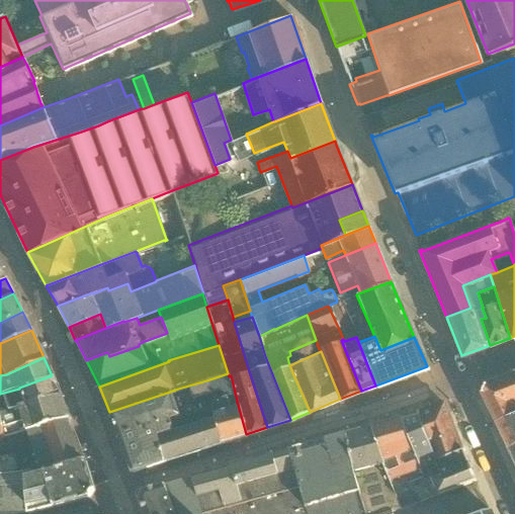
[(514,370),(484,382),(481,392),(494,420),(514,411),(514,370)]
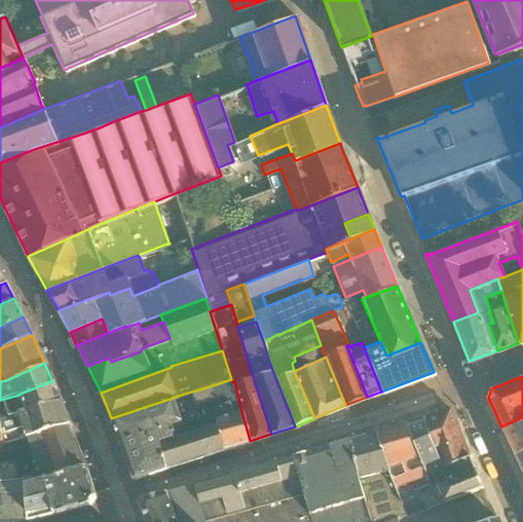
[(229,403),(238,399),(234,381),(232,382),(231,379),(210,386),(218,409),(214,411),(223,449),(250,441),(241,411),(232,414),(229,403)]
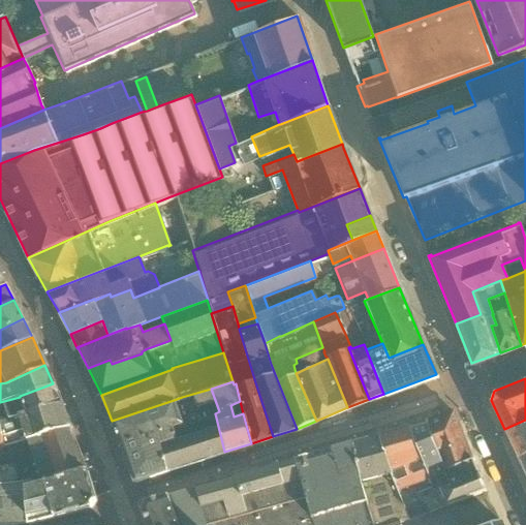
[(0,419),(60,401),(53,383),(20,396),(20,397),(0,402),(0,419)]
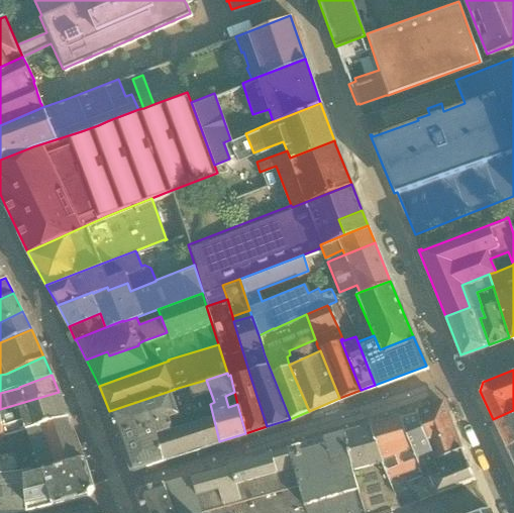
[(163,458),(158,435),(177,429),(177,428),(172,415),(184,411),(184,412),(191,410),(192,409),(192,410),(210,404),(214,402),(206,380),(199,382),(202,392),(191,396),(193,402),(178,408),(162,413),(164,418),(118,433),(122,446),(129,467),(130,468),(131,469),(133,469),(134,469),(163,458)]
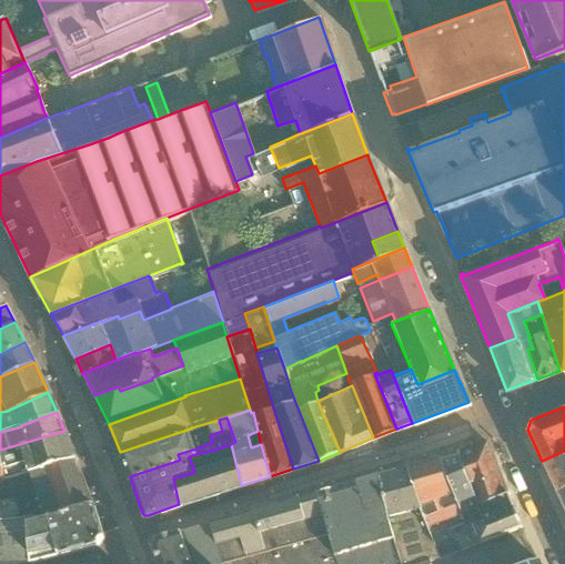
[(120,452),(130,476),(180,460),(178,454),(195,449),(212,442),(210,435),(222,431),(219,420),(195,426),(187,430),(157,440),(120,452)]
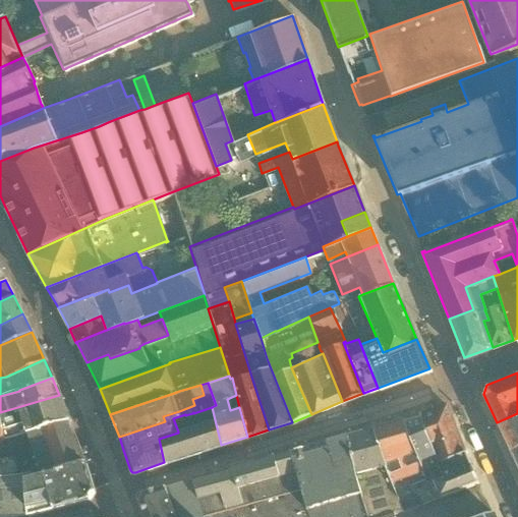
[(0,438),(11,436),(43,425),(67,418),(59,396),(59,395),(0,412),(0,438)]
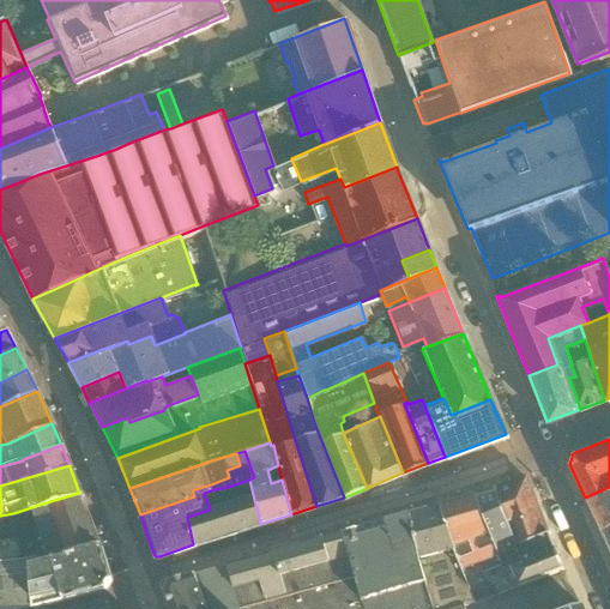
[(543,522),(524,475),(493,488),(491,488),(511,535),(543,522)]
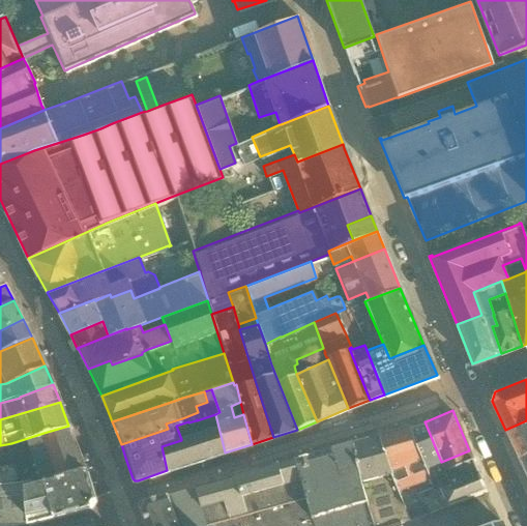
[(197,461),(225,453),(215,414),(197,420),(197,419),(196,420),(200,433),(191,436),(197,461)]
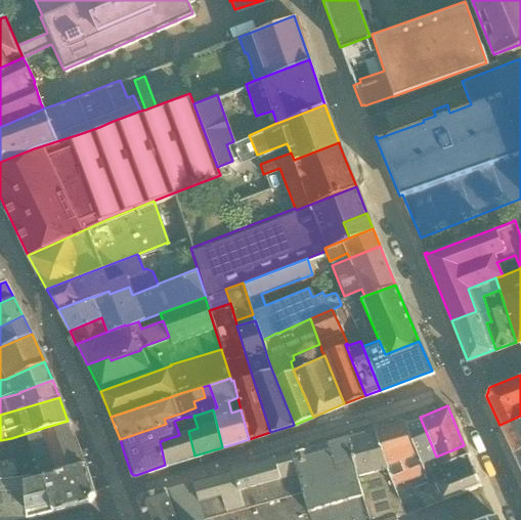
[(520,416),(500,425),(513,451),(520,447),(520,416)]
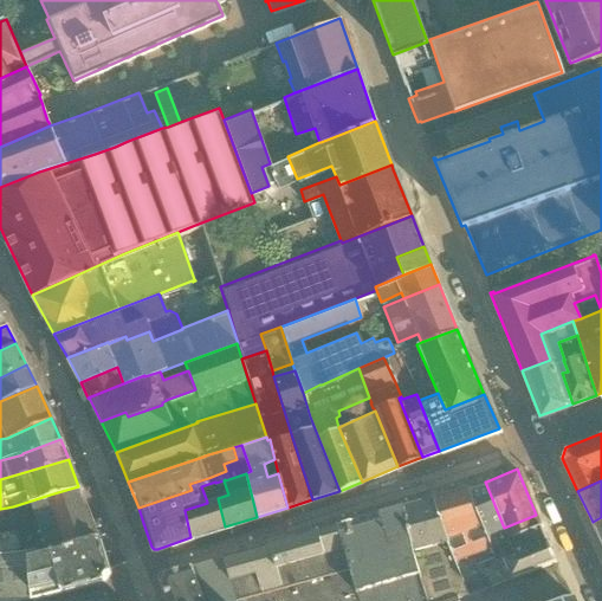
[(467,486),(496,561),(515,554),(504,528),(485,482),(467,486)]
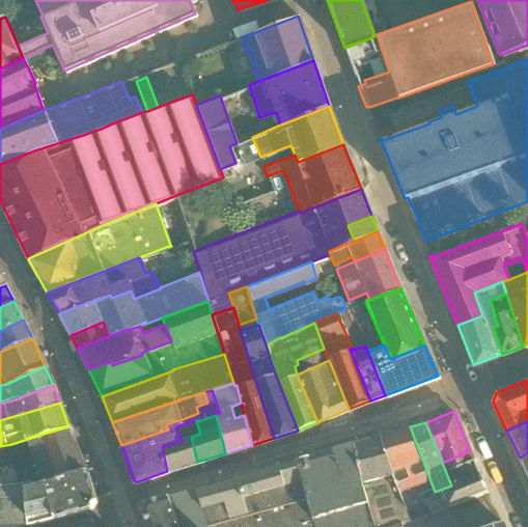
[(73,459),(80,458),(68,426),(44,434),(11,444),(0,446),(0,467),(11,465),(33,460),(35,465),(58,459),(58,460),(73,459)]
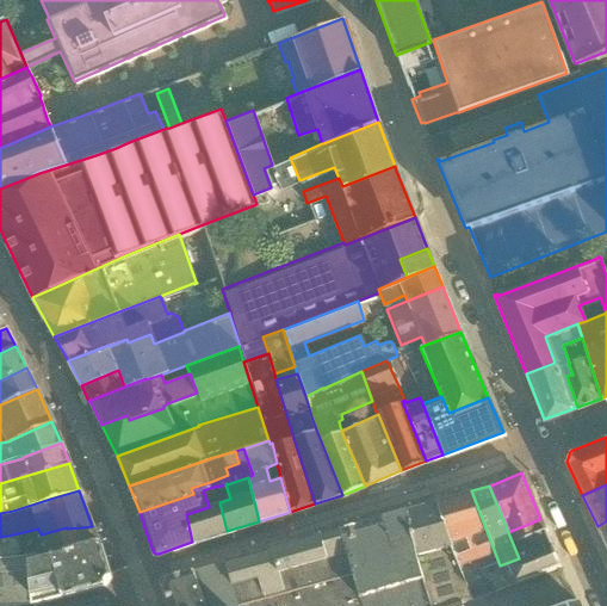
[(471,490),(435,501),(457,563),(464,581),(483,574),(500,566),(471,490)]
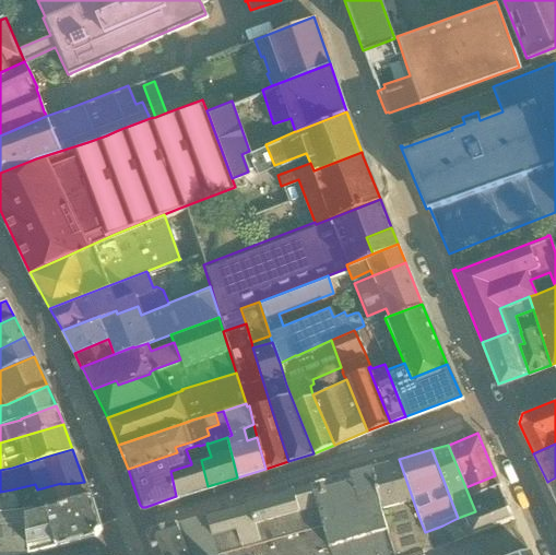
[(399,459),(371,467),(379,508),(388,541),(392,554),(406,554),(430,546),(425,532),(418,516),(399,459)]
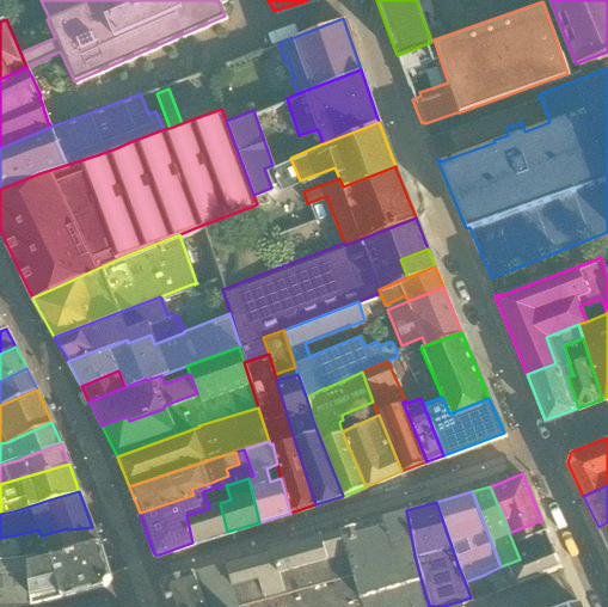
[(192,543),(227,532),(220,503),(209,507),(209,508),(186,515),(192,543)]
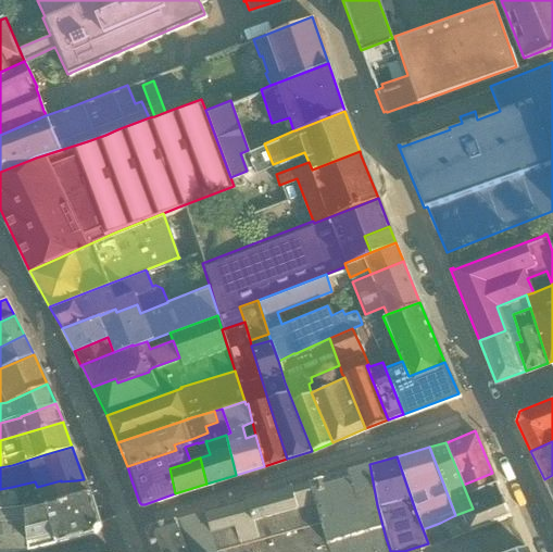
[(390,551),(386,538),(377,505),(369,464),(348,471),(310,480),(321,523),(329,551),(390,551)]
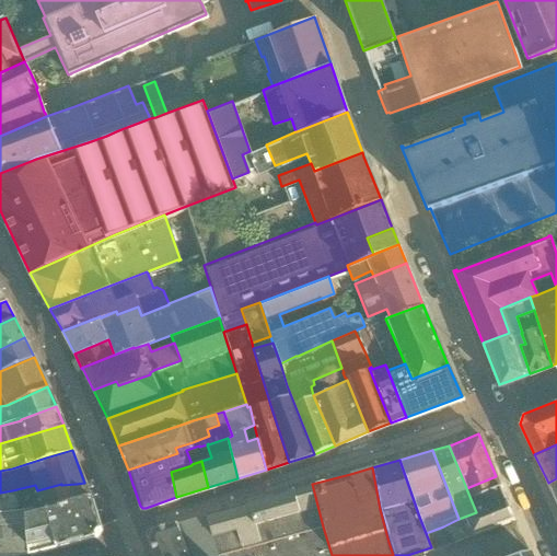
[(496,476),(466,488),(476,512),(459,519),(443,526),(443,529),(444,529),(451,541),(512,518),(496,476)]
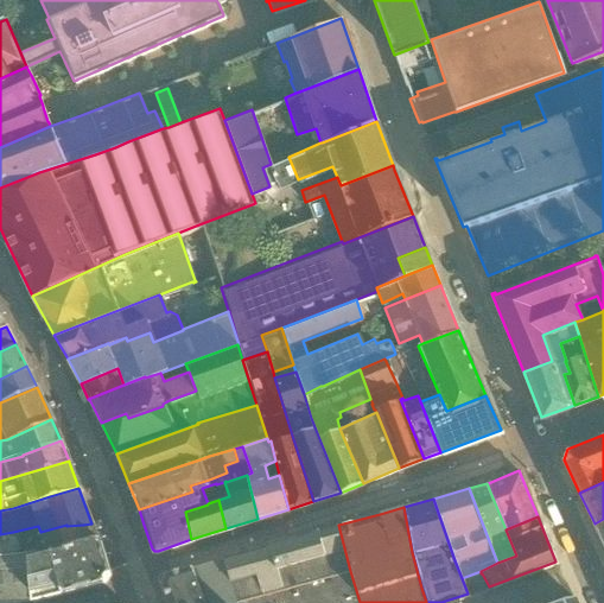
[(64,546),(96,537),(91,524),(83,525),(67,526),(67,525),(40,532),(38,526),(13,532),(17,556),(18,554),(46,548),(48,553),(64,547),(64,546)]
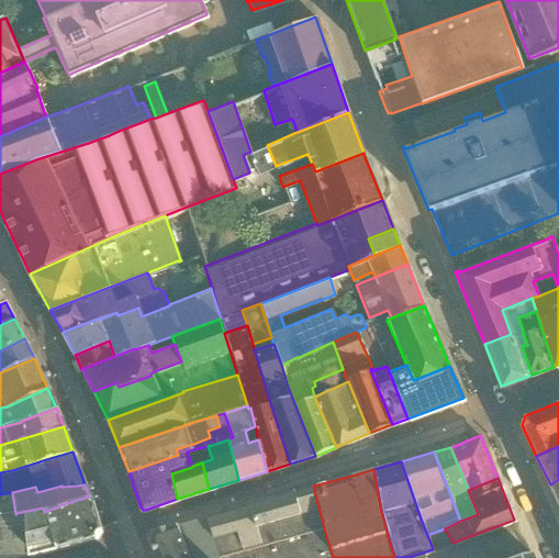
[(313,557),(333,557),(324,528),(313,486),(293,491),(304,528),(310,546),(313,557)]
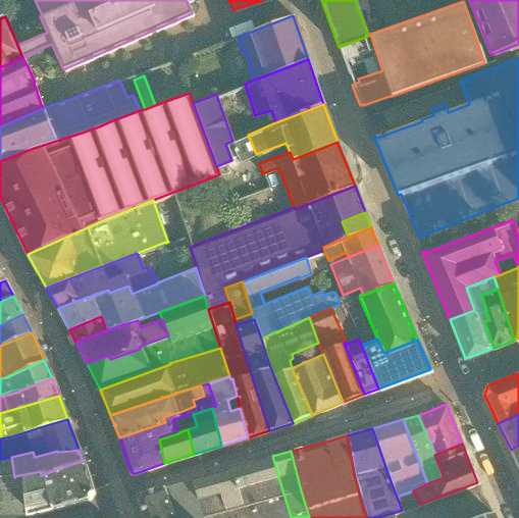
[(291,517),(288,507),(282,490),(272,456),(250,463),(257,488),(265,517),(291,517)]
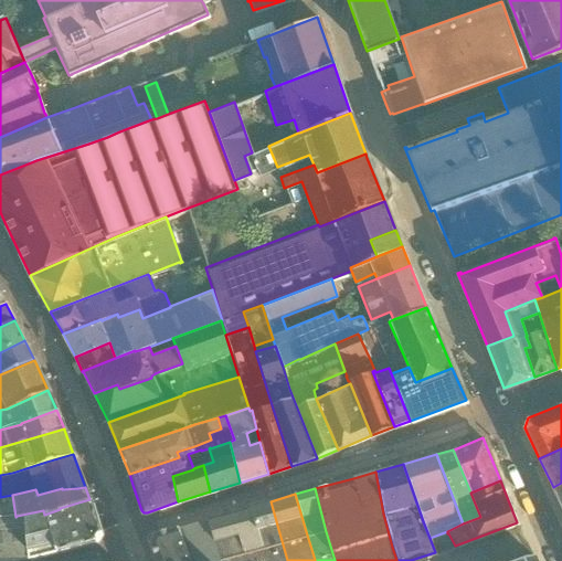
[(0,559),(29,558),(54,551),(82,543),(96,540),(101,533),(95,518),(91,500),(89,499),(60,508),(60,509),(44,515),(43,510),(17,516),(16,517),(12,495),(0,497),(0,559)]
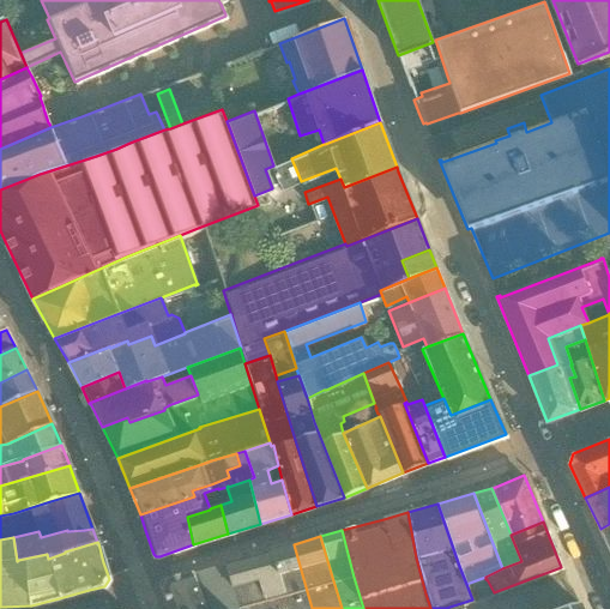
[(288,608),(312,608),(302,574),(294,544),(272,549),(282,588),(288,608)]
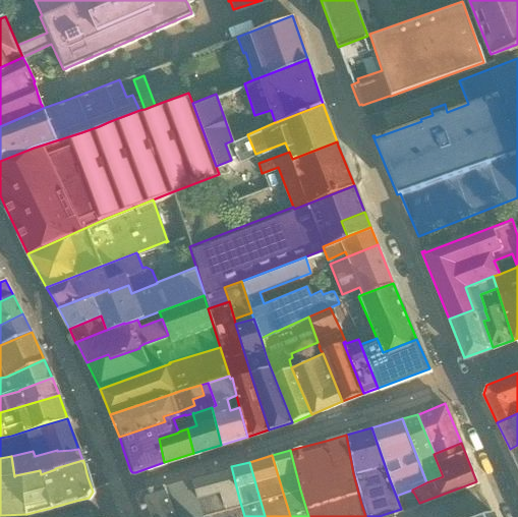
[(189,478),(164,486),(142,492),(138,501),(145,516),(244,516),(239,499),(231,466),(213,471),(189,478)]
